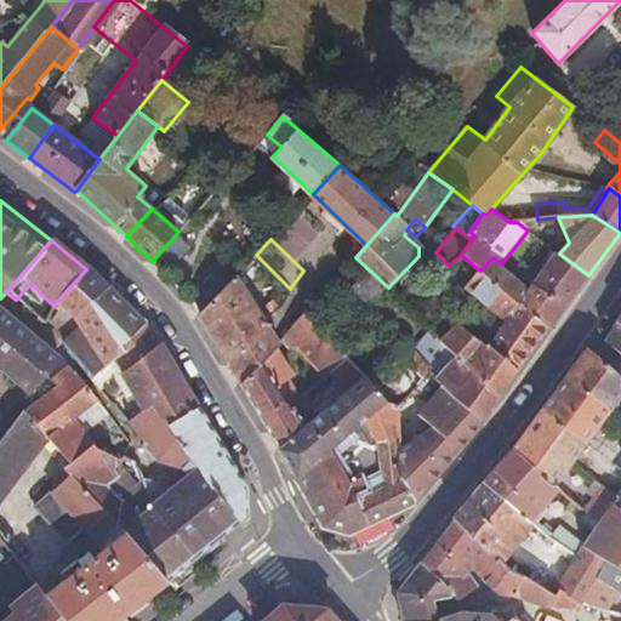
[(480,271),(520,303),(557,252),(553,250),(541,266),(536,262),(522,281),(501,265),(493,257),(480,271)]
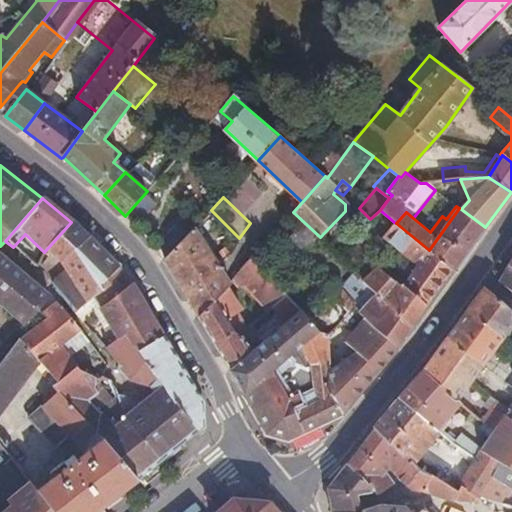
[(453,269),(485,227),(461,209),(459,208),(429,250),(453,269)]
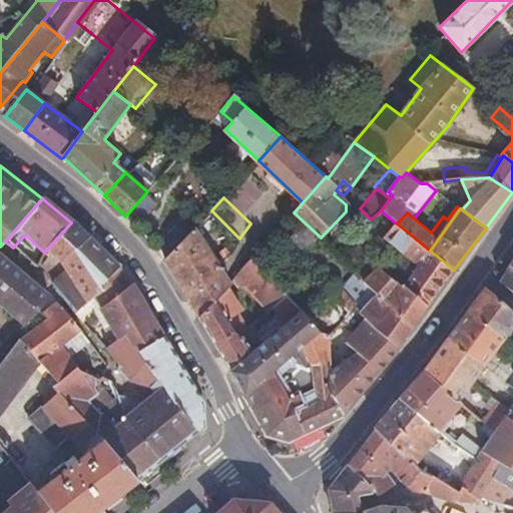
[(222,221),(211,210),(204,218),(215,228),(222,221)]
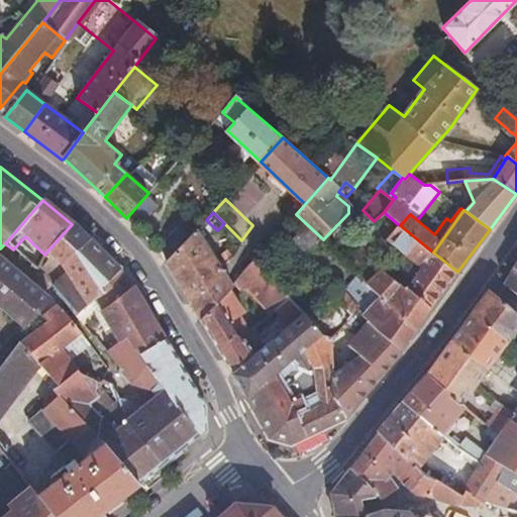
[(398,224),(384,212),(374,221),(367,227),(375,250),(387,236),(398,224)]
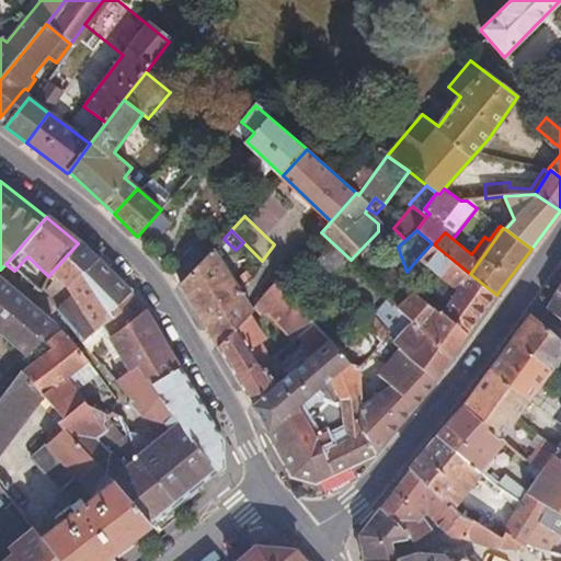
[(332,278),(351,260),(321,232),(306,250),(332,278)]
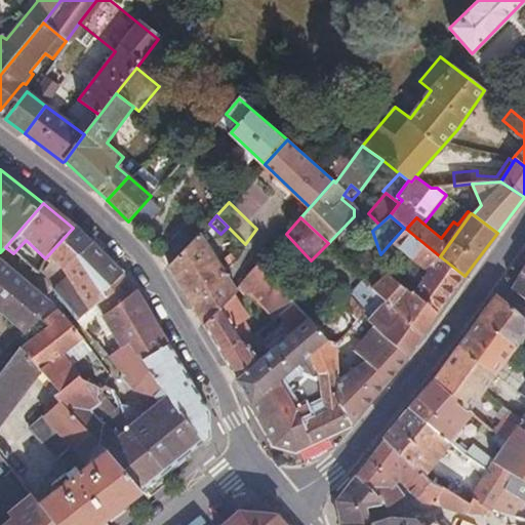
[(209,224),(201,233),(209,246),(220,234),(209,224)]
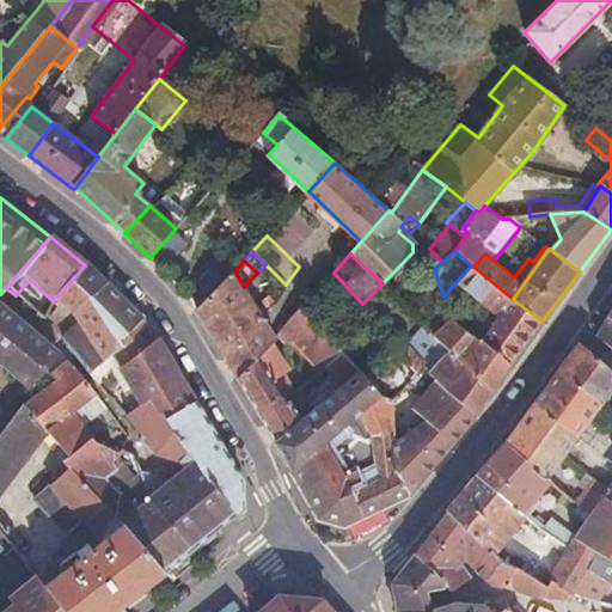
[(89,375),(104,362),(121,347),(118,343),(124,337),(141,320),(85,265),(53,301),(46,312),(54,319),(57,313),(62,307),(71,316),(69,317),(74,324),(75,322),(81,331),(96,352),(78,365),(89,375)]
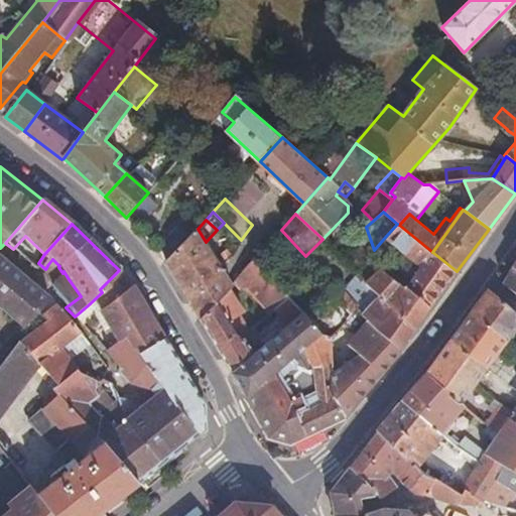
[(433,303),(457,271),(432,252),(399,225),(397,224),(386,236),(409,254),(397,269),(433,303)]
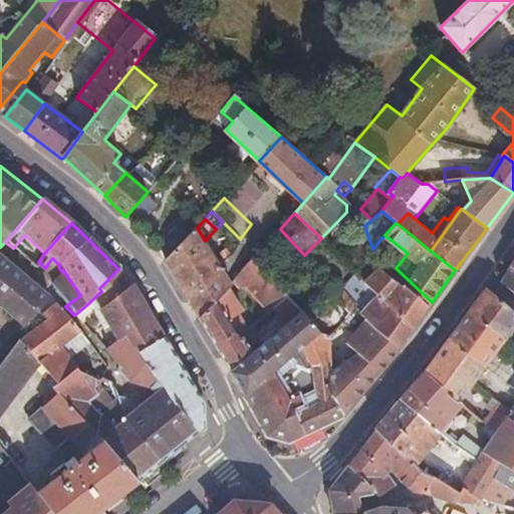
[(197,228),(166,261),(179,282),(193,306),(221,273),(223,270),(205,241),(197,228)]
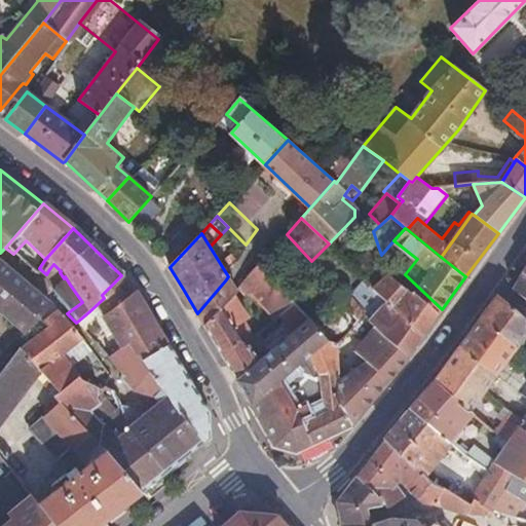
[(39,268),(45,259),(26,240),(13,254),(36,272),(39,268)]
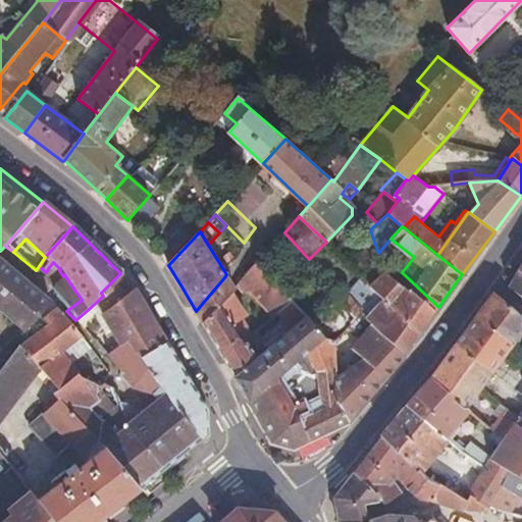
[(0,310),(24,331),(50,304),(41,296),(0,260),(0,310)]
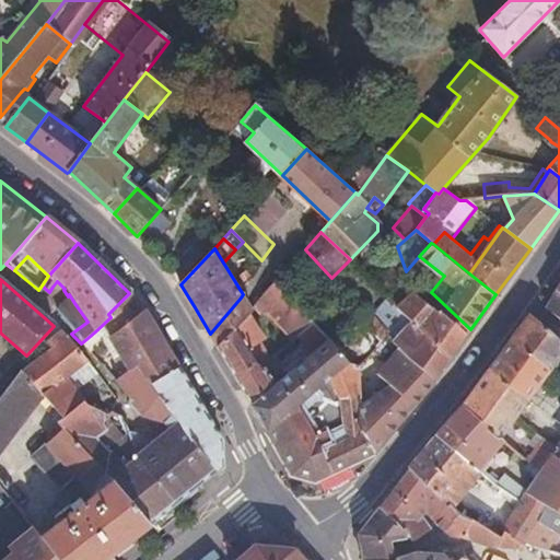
[(57,281),(53,287),(60,293),(63,290),(65,289),(57,281)]
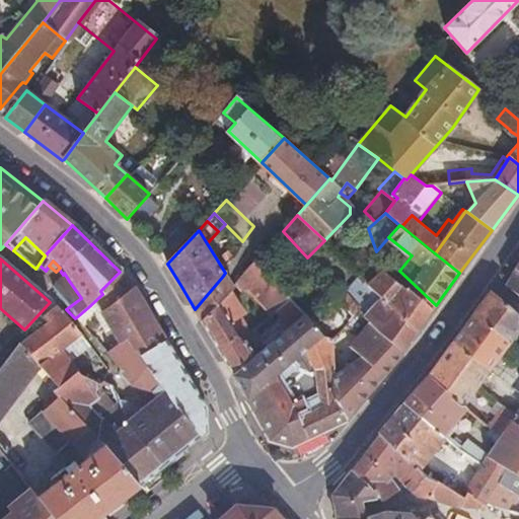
[(290,301),(256,261),(237,282),(271,318),(279,311),(290,301)]
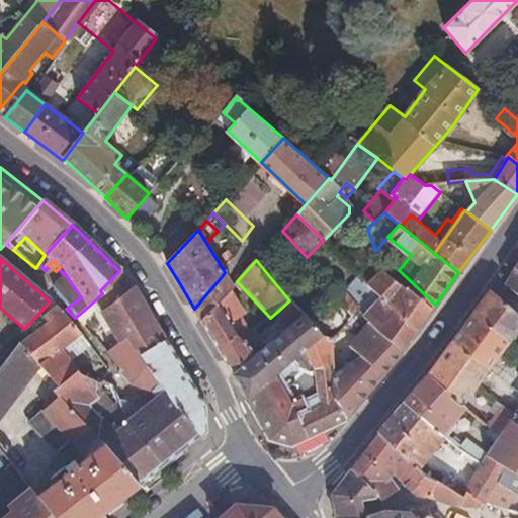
[(517,270),(515,269),(505,285),(517,294),(517,270)]
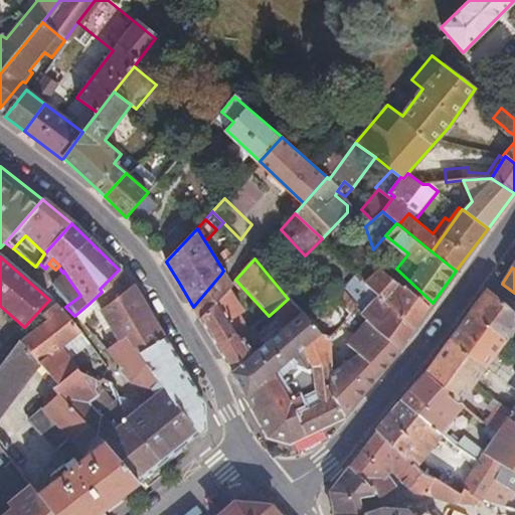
[(390,277),(380,269),(374,274),(384,284),(390,277)]
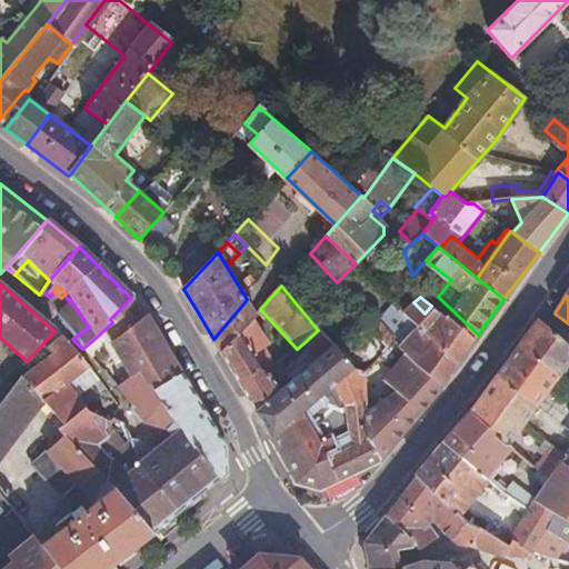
[(471,343),(478,335),(438,297),(431,306),(471,343)]
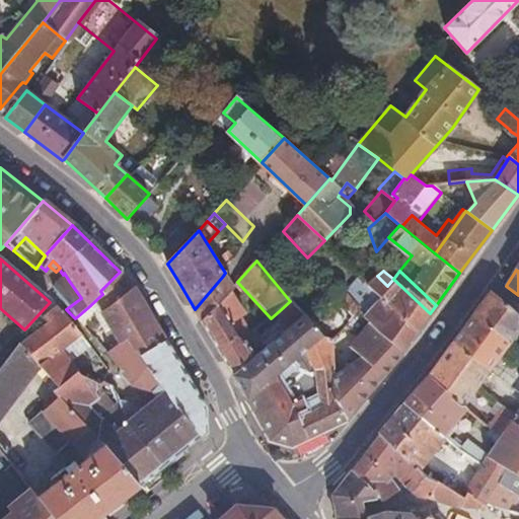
[(114,302),(131,289),(120,272),(105,286),(114,302)]
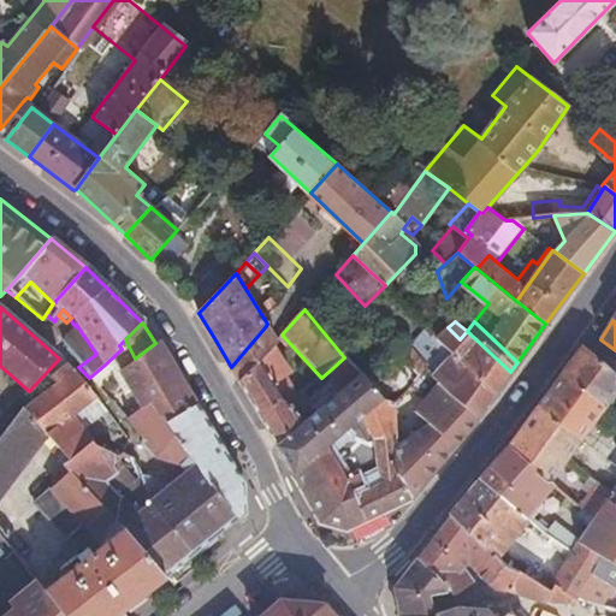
[(48,349),(59,359),(66,351),(64,347),(82,333),(76,324),(75,326),(55,339),(48,349)]
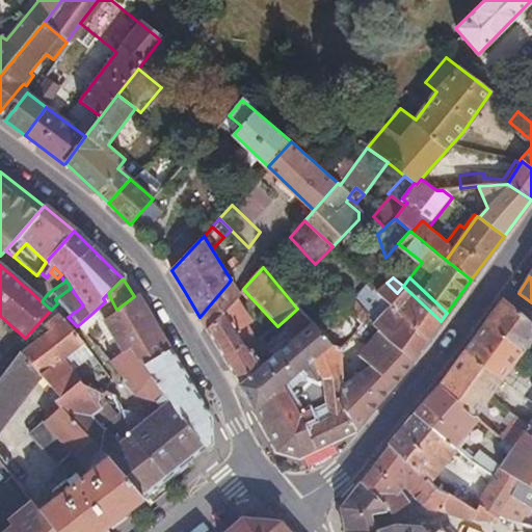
[(229,283),(200,317),(207,329),(221,313),(233,300),(238,294),(229,283)]
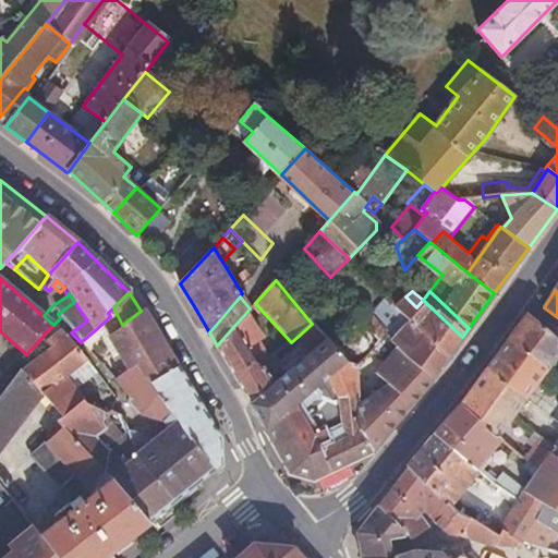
[(387,336),(392,341),(412,320),(396,305),(385,296),(366,314),(387,336)]
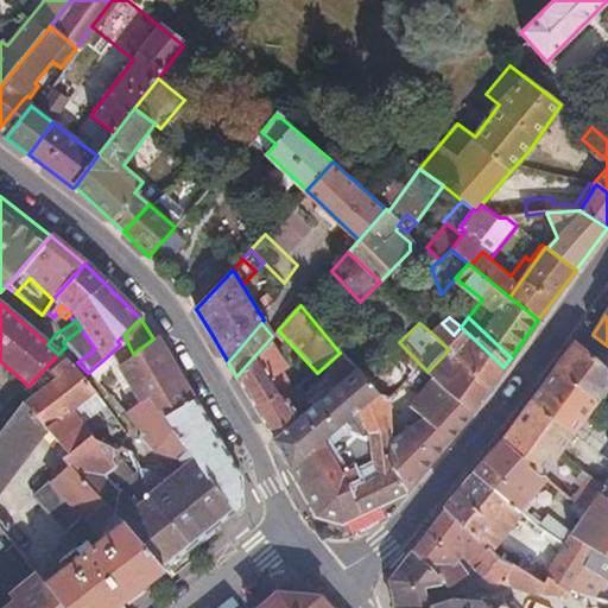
[(442,323),(431,333),(449,349),(489,388),(498,377),(454,335),(442,323)]
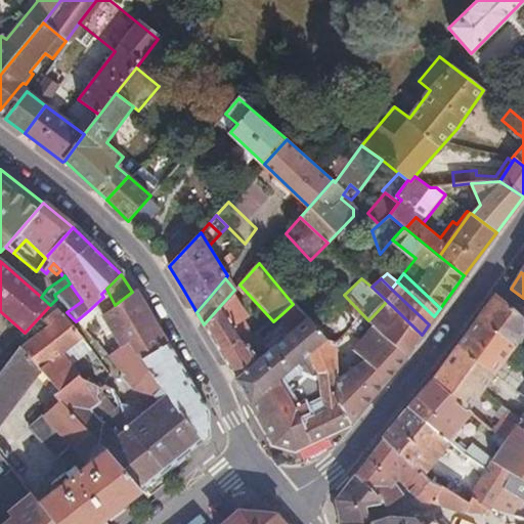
[(429,324),(434,316),(397,281),(391,289),(429,324)]
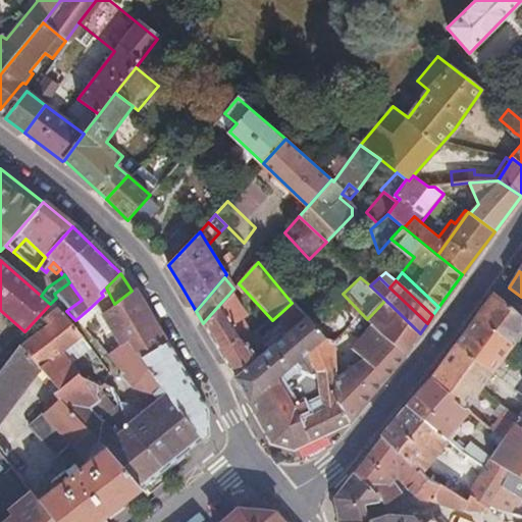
[(56,298),(66,311),(82,300),(69,282),(54,294),(56,298)]
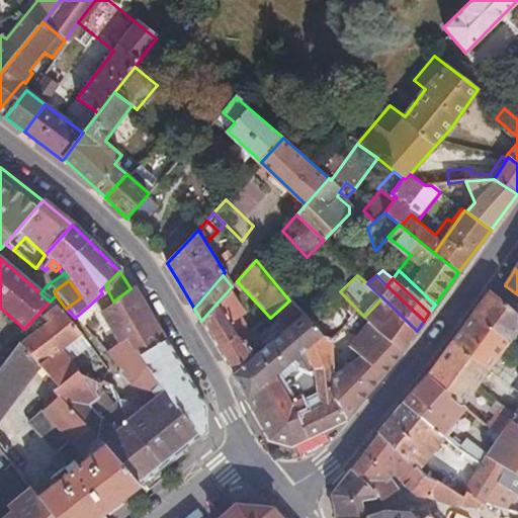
[(113,301),(95,317),(102,328),(101,329),(109,343),(147,317),(131,288),(113,301)]
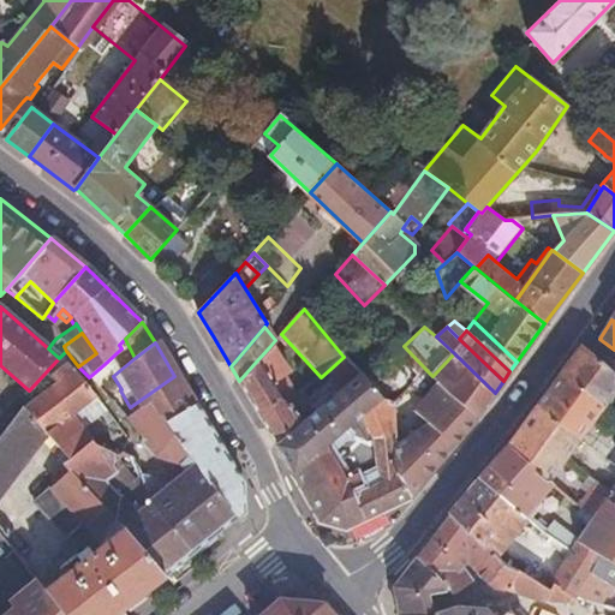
[(404,346),(400,342),(377,364),(364,376),(382,401),(396,402),(427,370),(404,346)]
